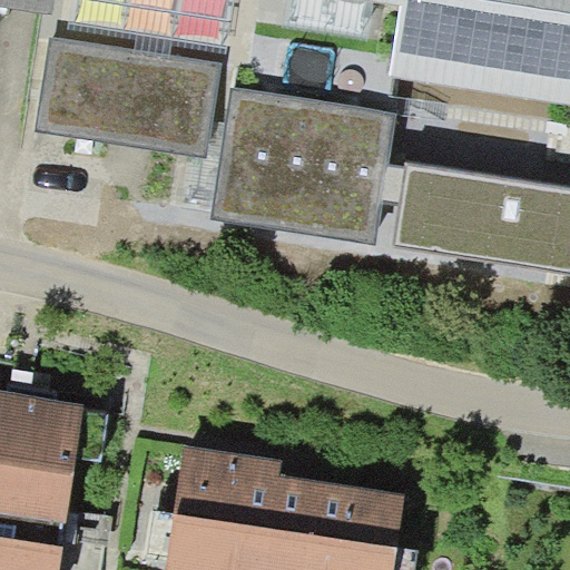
[(0,0),(0,3),(53,12),(55,0),(0,0)]
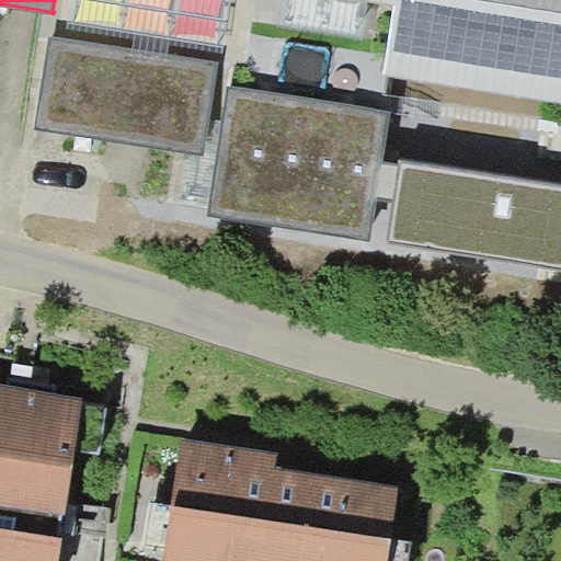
[(222,52),(230,0),(73,0),(69,29),(133,38),(132,49),(168,55),(170,43),(222,52)]
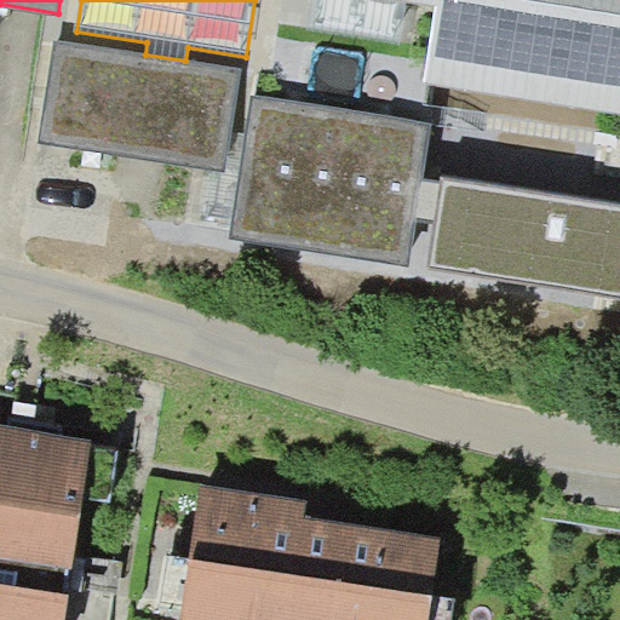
[(619,0),(415,0),(436,3),(424,80),(619,110),(619,0)]
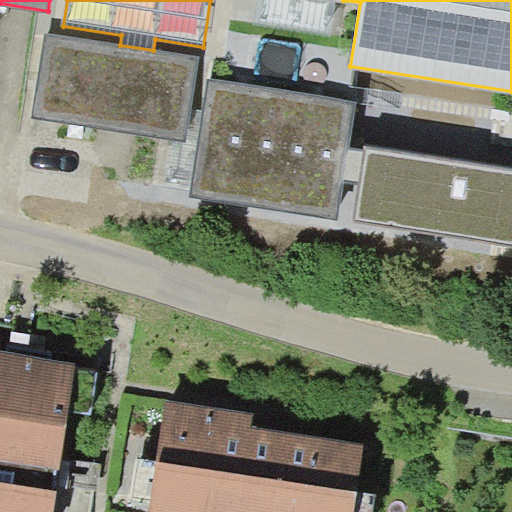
[(120,45),(45,33),(32,116),(186,141),(200,58),(153,50),(120,45)]
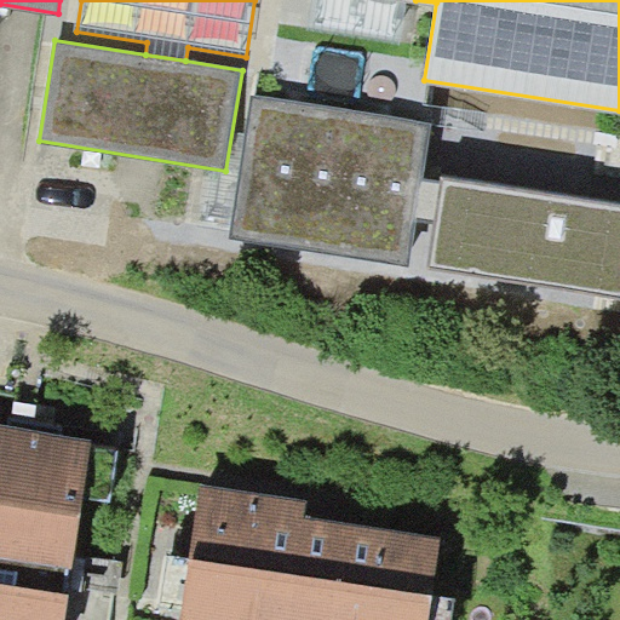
[(431,122),(253,95),(230,239),(408,267),(415,220),(423,178),(431,122)]
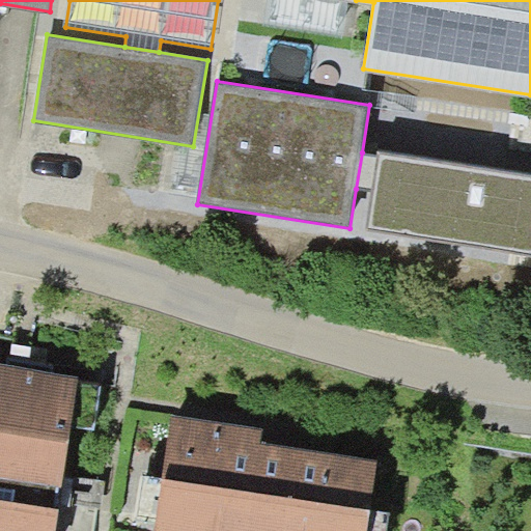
[(530,173),(379,150),(378,155),(362,152),(356,189),(372,192),(366,229),(530,254),(530,173)]
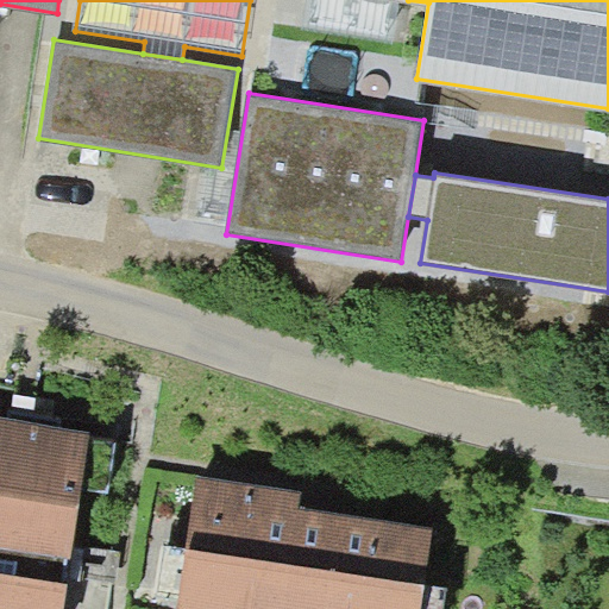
[(89,434),(0,420),(0,550),(69,560),(89,434)]
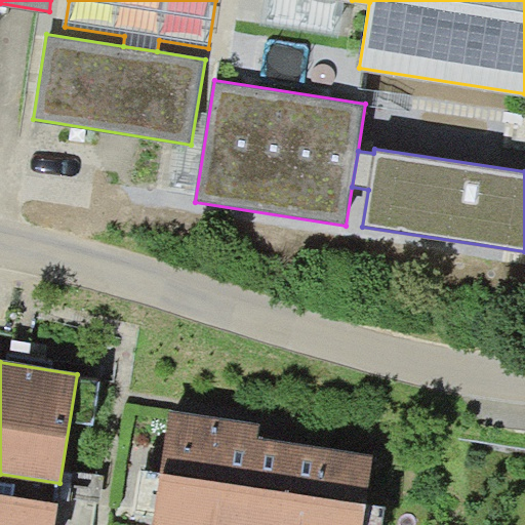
[(261,423),(169,410),(152,524),(361,524),(371,457),(258,441),(261,423)]
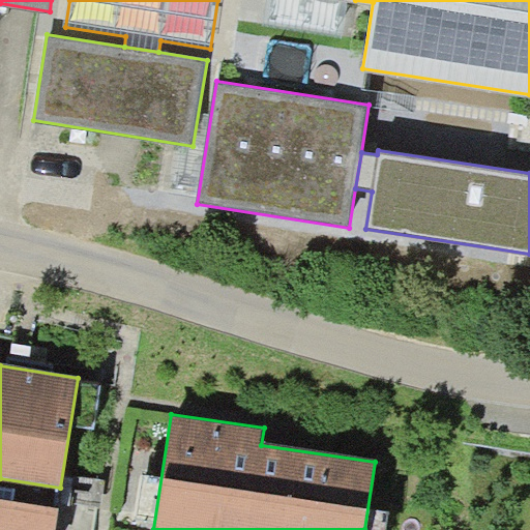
[(0,529),(54,529),(60,488),(0,478),(0,529)]
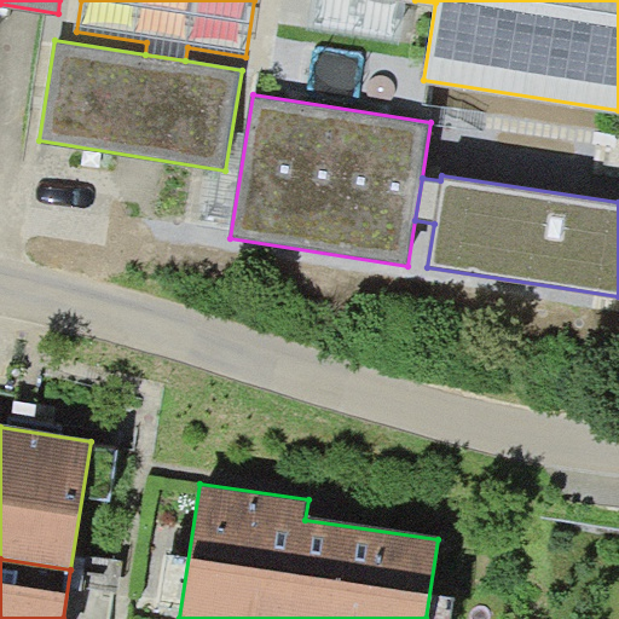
All buildings are outlined.
